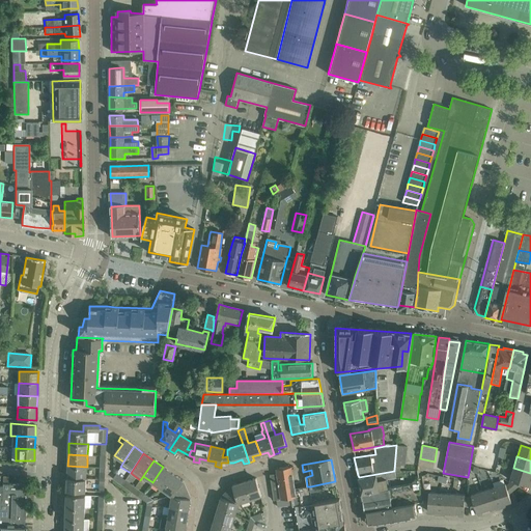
[(87,467),(67,466),(67,478),(86,479),(87,467)]
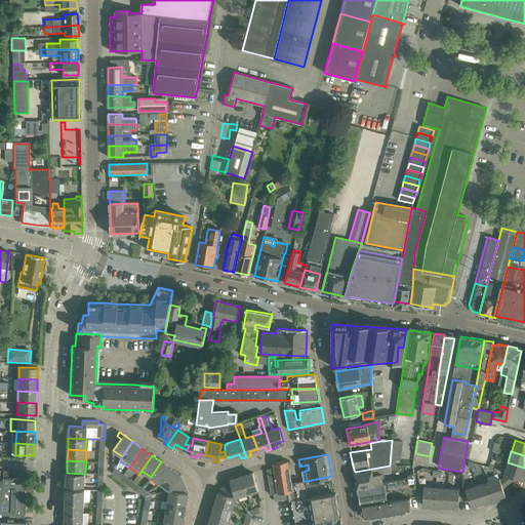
[(274,469),(267,470),(271,494),(274,494),(287,492),(293,491),(292,487),(292,483),(289,460),(273,463),(274,469)]
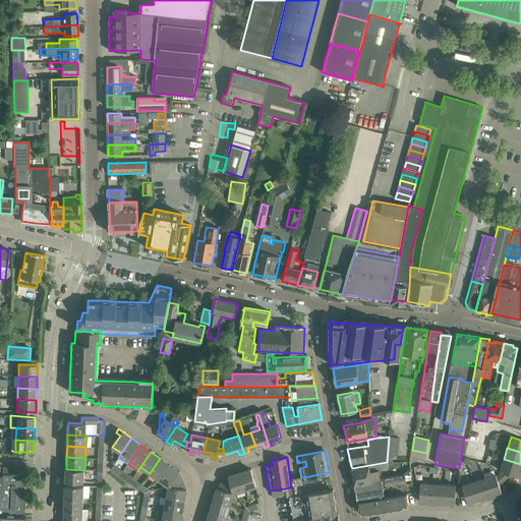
[(169,465),(160,458),(150,473),(160,480),(169,465)]
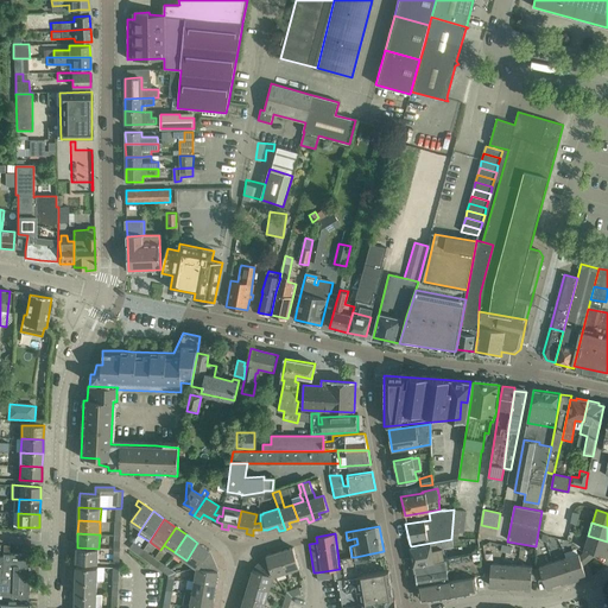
[(607,543),(607,542),(588,536),(584,549),(586,550),(582,552),(590,559),(597,553),(607,557),(607,556),(607,550),(606,550),(607,543)]
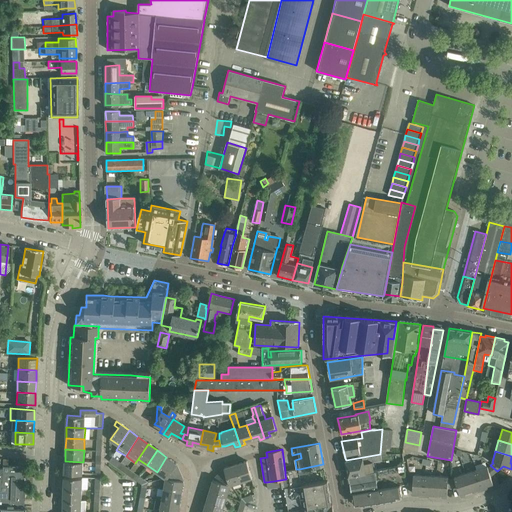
[(382,460),(381,454),(380,454),(346,460),(345,460),(345,461),(349,480),(352,479),(377,475),(374,461),(382,460)]
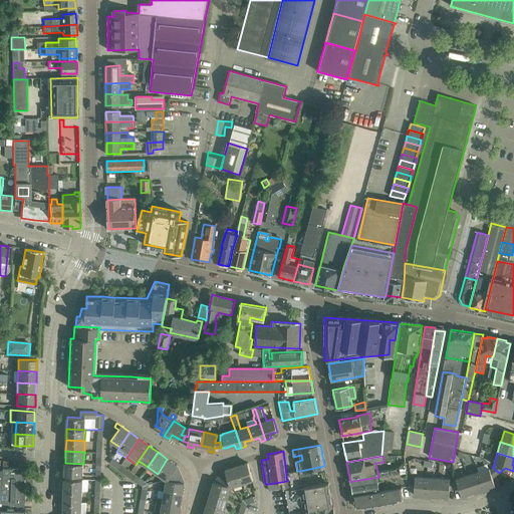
[(112,459),(109,463),(118,469),(121,465),(116,461),(112,459)]
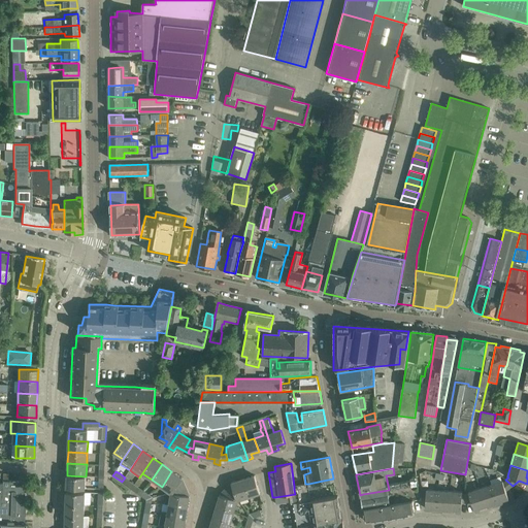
[(183,479),(171,471),(162,487),(171,493),(183,479)]
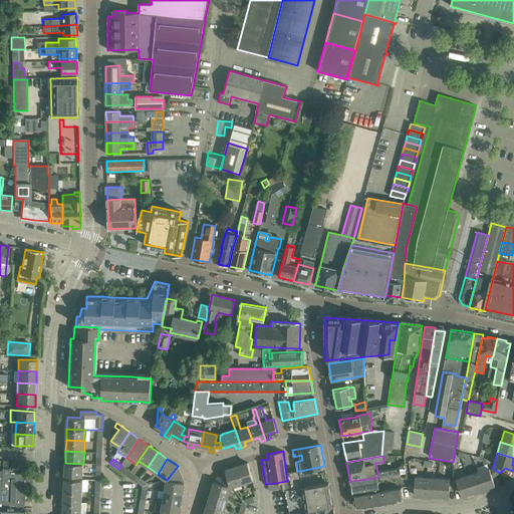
[(83,464),(65,463),(64,475),(83,475),(83,464)]
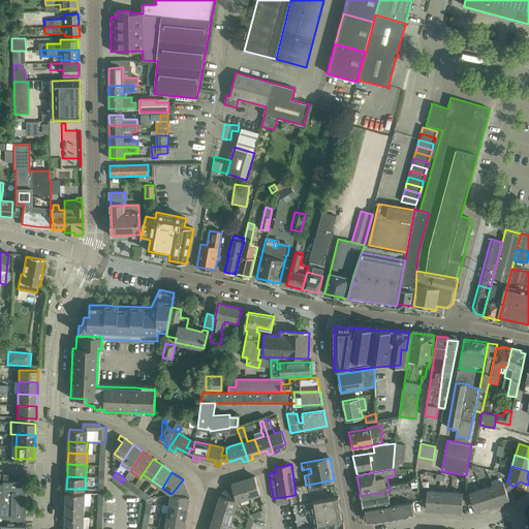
[(260,494),(255,476),(243,480),(249,498),(260,494)]
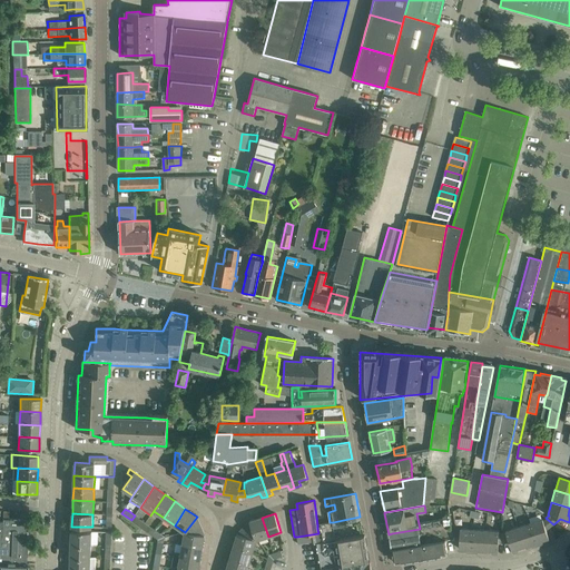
[(145,522),(135,516),(131,520),(141,528),(145,522)]
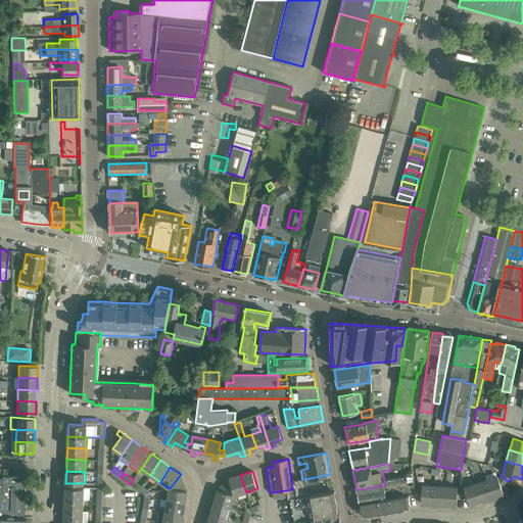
[(188,491),(181,474),(170,488),(168,500),(186,503),(188,491)]
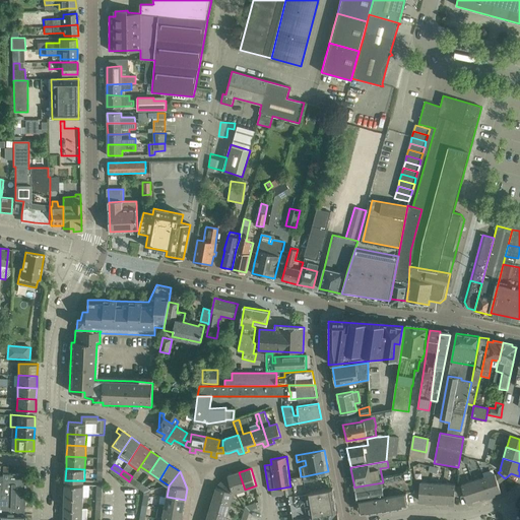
[(245,490),(239,472),(228,475),(216,486),(235,493),(245,490)]
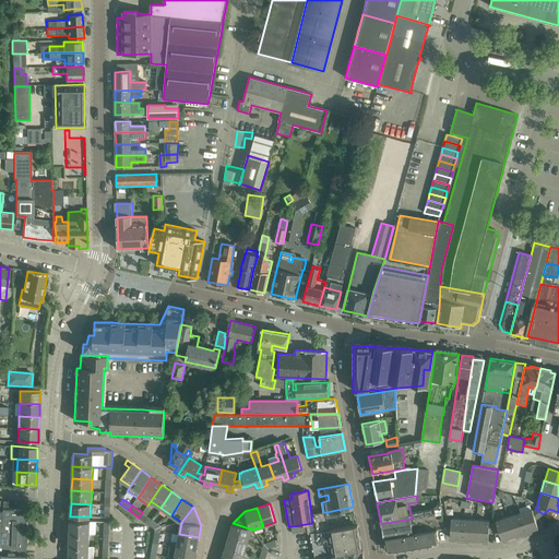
[(543,514),(535,508),(532,510),(532,509),(520,513),(527,535),(533,534),(532,530),(538,527),(535,520),(543,514)]
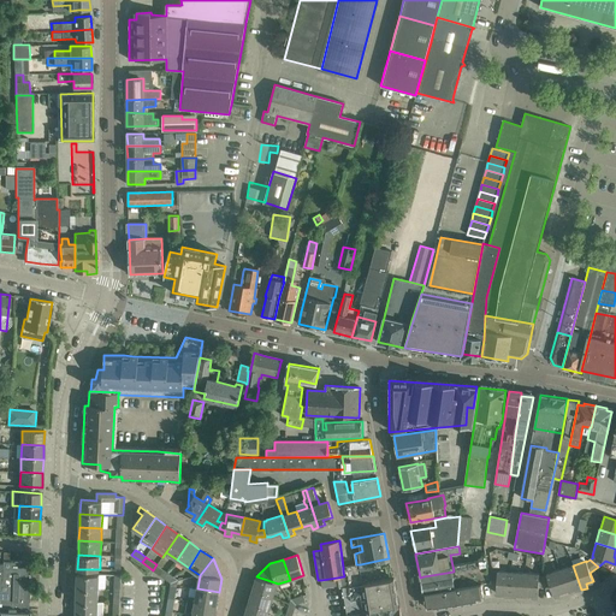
[(0,562),(0,615),(28,615),(29,562),(3,561),(3,563),(0,562)]
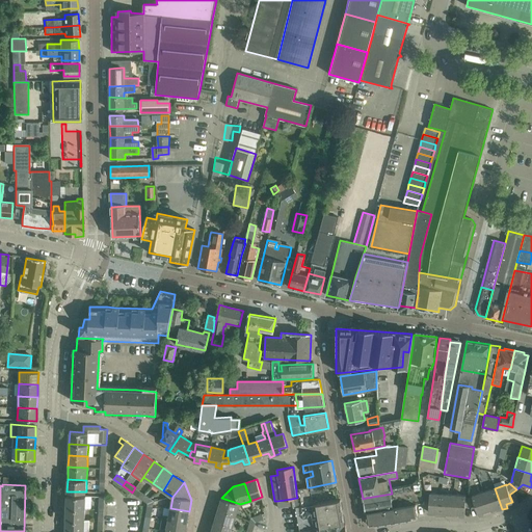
[(143,494),(135,487),(132,493),(140,499),(143,494)]
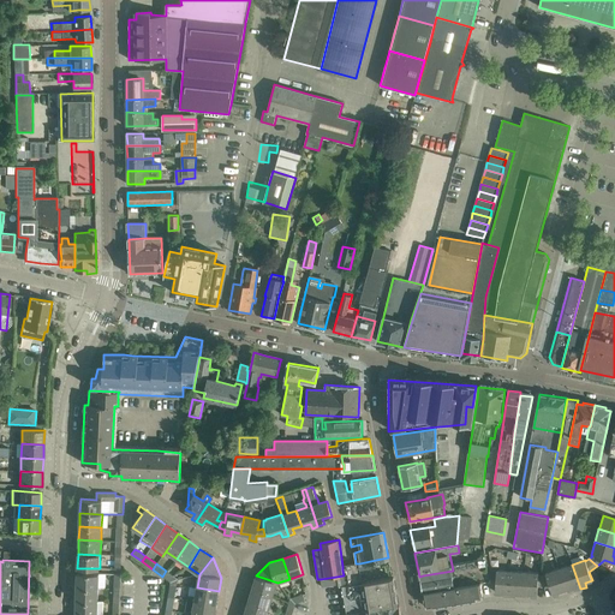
[(344,575),(336,577),(338,584),(339,587),(342,586),(362,583),(359,563),(357,563),(356,563),(342,566),(342,571),(344,575)]
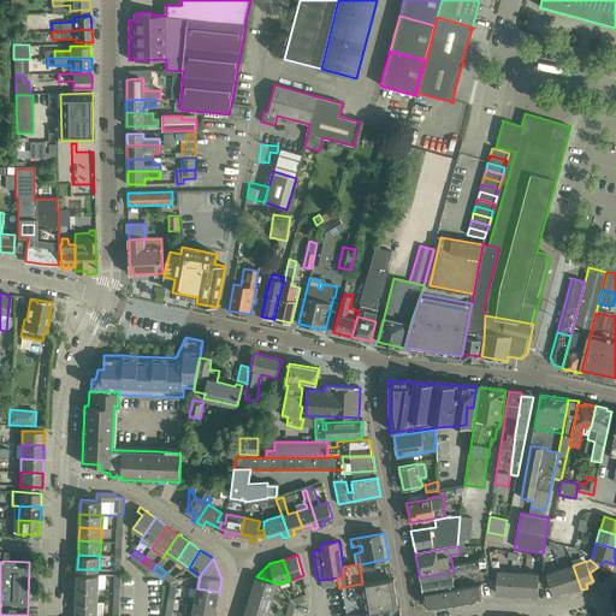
[(581,590),(573,566),(560,569),(567,591),(574,588),(575,592),(581,590)]
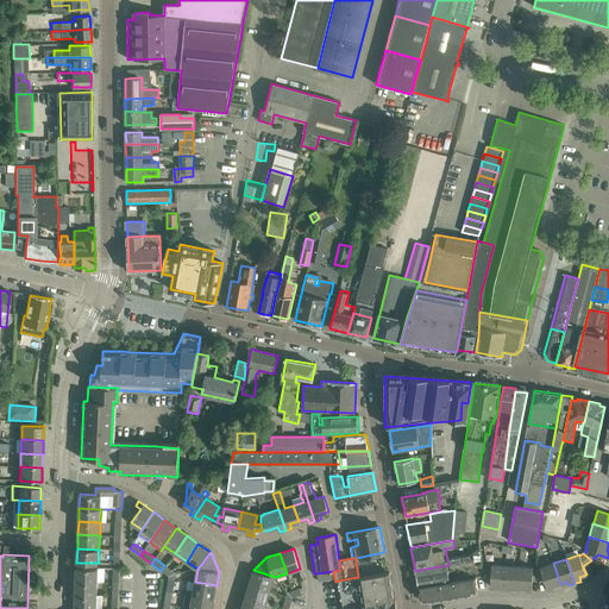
[(475,560),(449,565),(419,570),(419,572),(416,575),(418,582),(418,585),(469,578),(472,577),(475,560)]
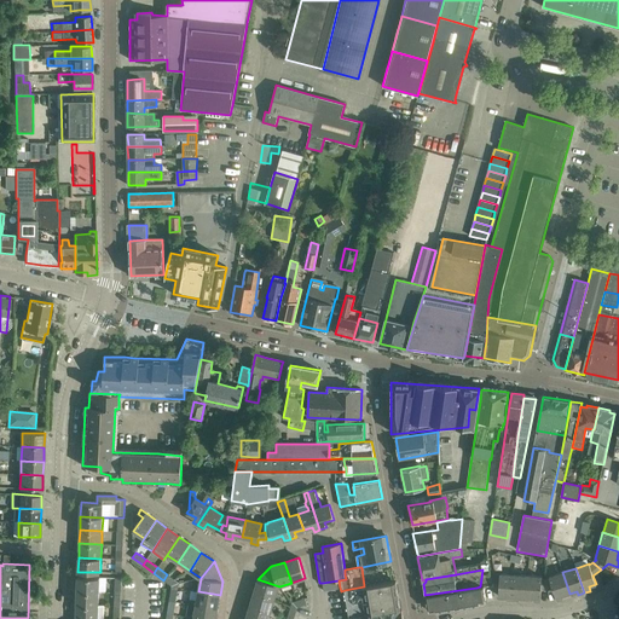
[(507,600),(513,601),(513,576),(499,574),(499,572),(495,572),(496,579),(499,579),(498,596),(507,596),(507,600)]
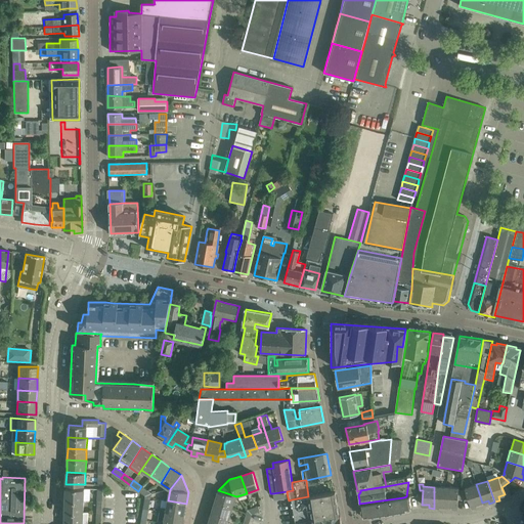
[(482,503),(476,484),(465,488),(465,489),(462,489),(463,498),(468,497),(472,509),(477,508),(476,505),(482,503)]
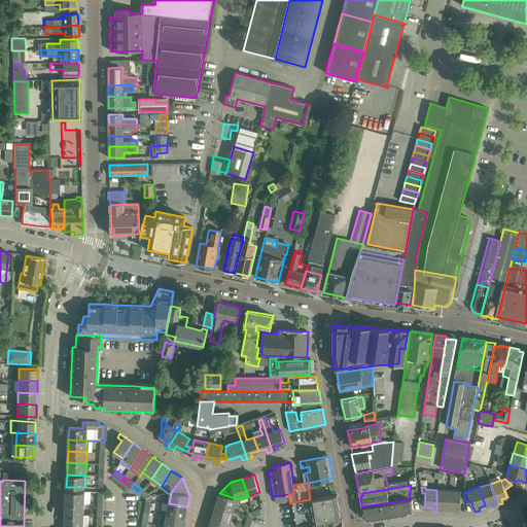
[(449,490),(436,490),(436,512),(442,512),(442,508),(448,508),(449,490)]
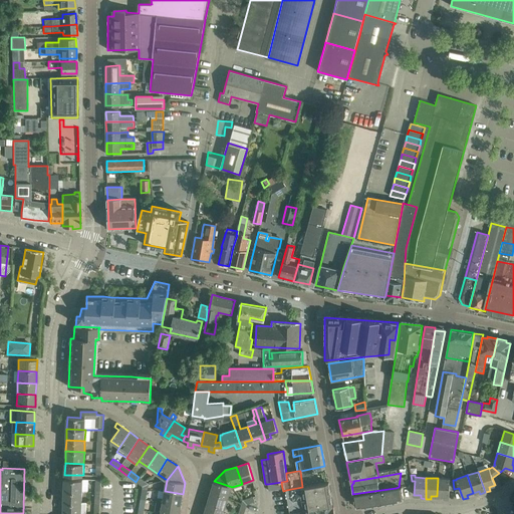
[(450,479),(438,478),(437,496),(444,496),(443,500),(449,500),(450,489),(454,489),(453,480),(450,481),(450,479)]
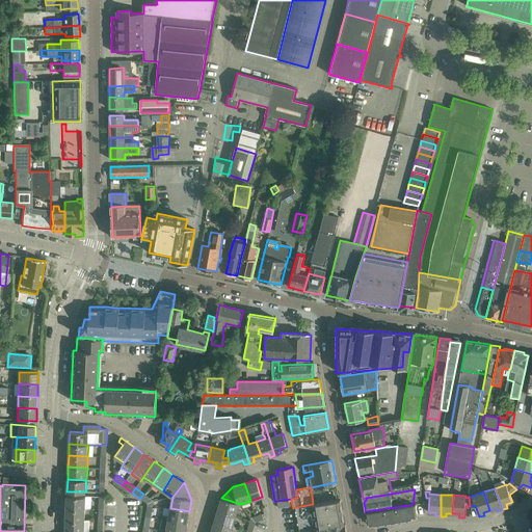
[(85,496),(67,496),(67,507),(85,508),(85,496)]
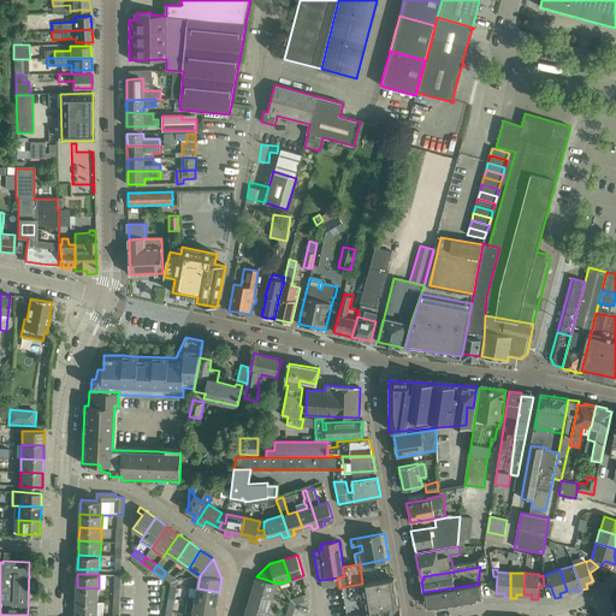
[(278,584),(256,576),(253,590),(273,596),(278,584)]
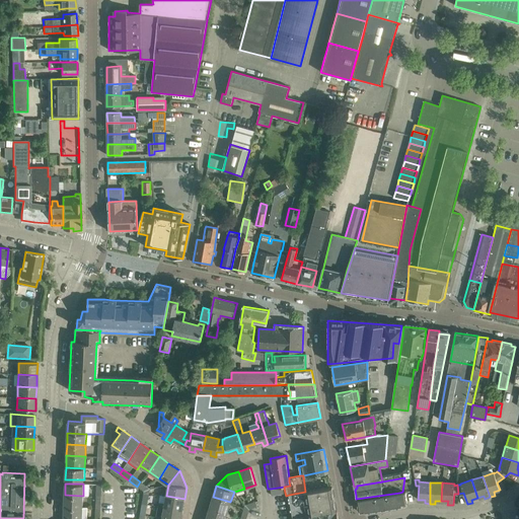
[(284,487),(271,489),(271,490),(272,495),(285,493),(284,487)]
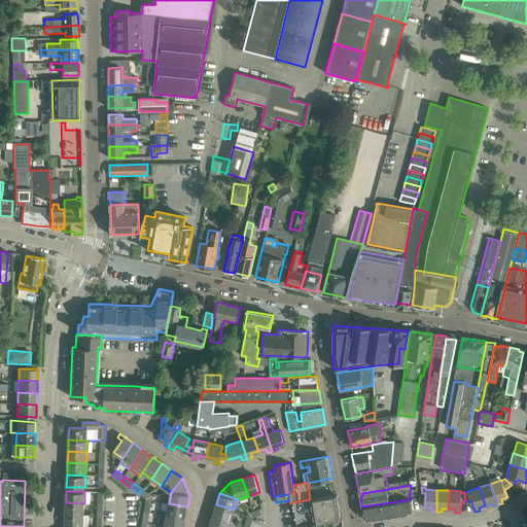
[(310,499),(293,502),(294,514),(339,506),(337,495),(310,499)]
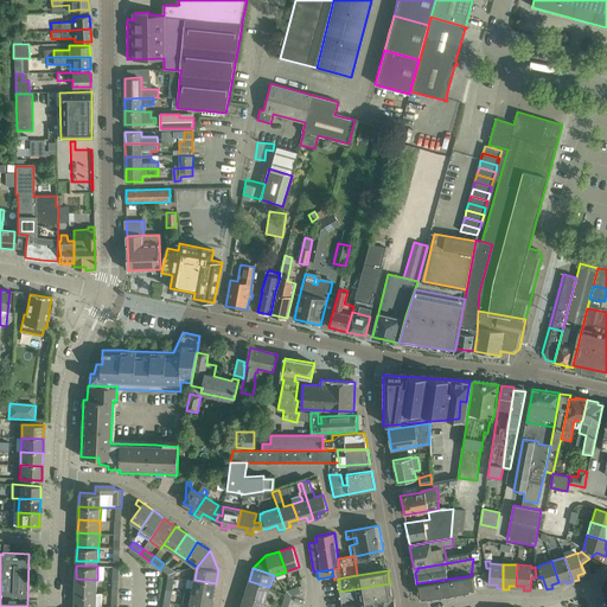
[(426,600),(434,598),(470,593),(468,588),(467,576),(416,583),(420,596),(421,599),(426,599),(426,600)]
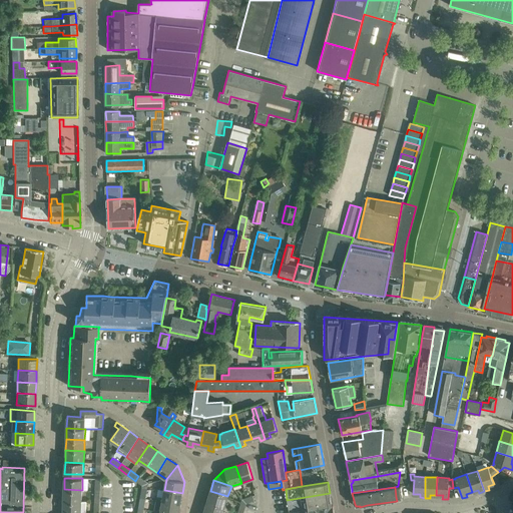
[(82,490),(64,489),(63,500),(81,501),(82,490)]
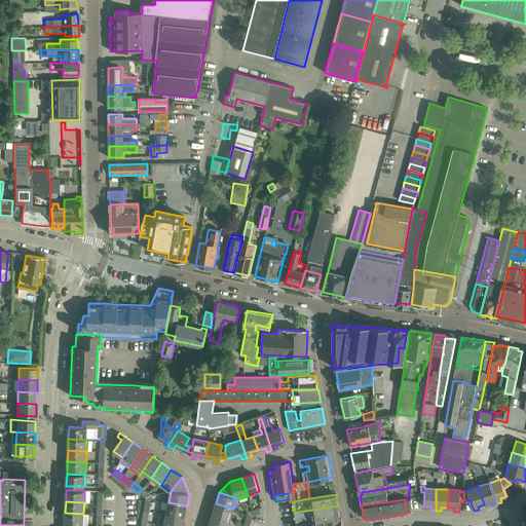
[(187,505),(168,502),(167,511),(161,510),(160,514),(185,517),(187,505)]
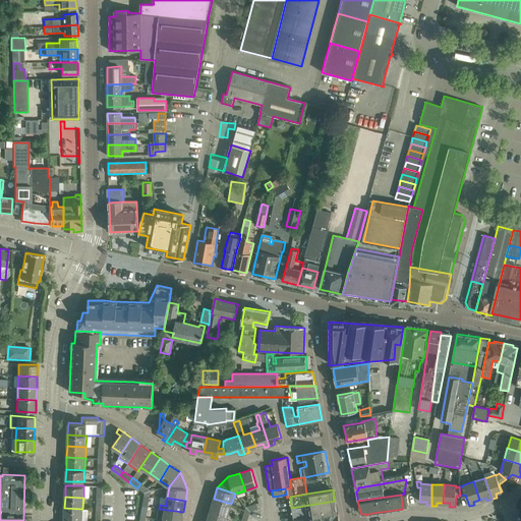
[(231,504),(214,499),(210,510),(228,515),(231,504)]
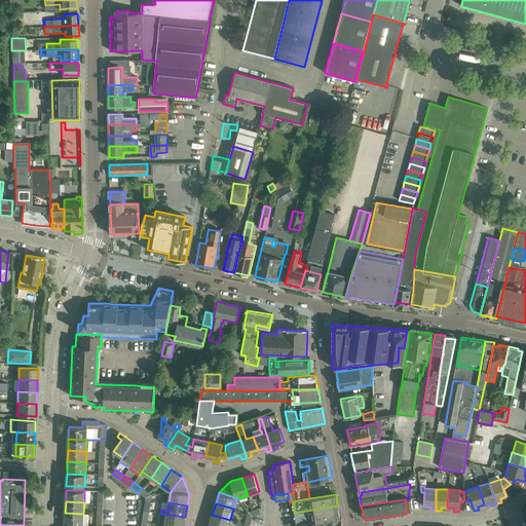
[(340,518),(338,505),(294,513),(296,525),(340,518)]
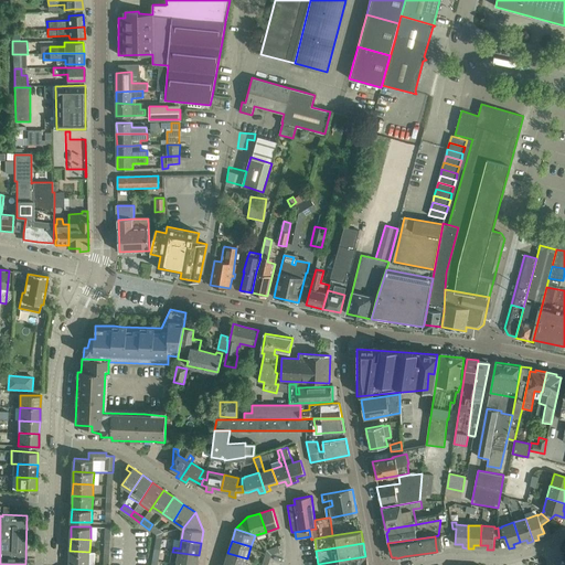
[(89,552),(70,551),(70,564),(89,564),(89,552)]
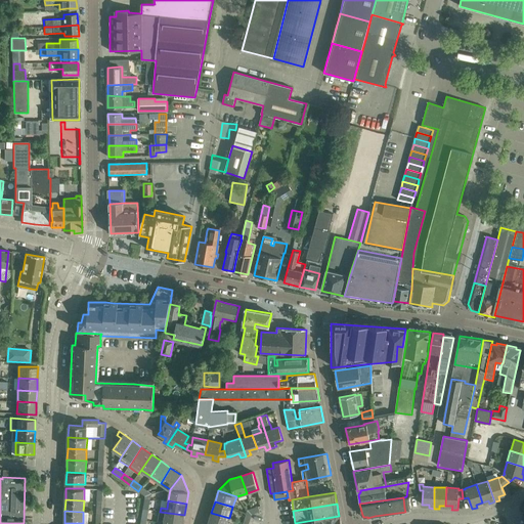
[(182,523),(184,515),(160,512),(158,523),(166,523),(182,523)]
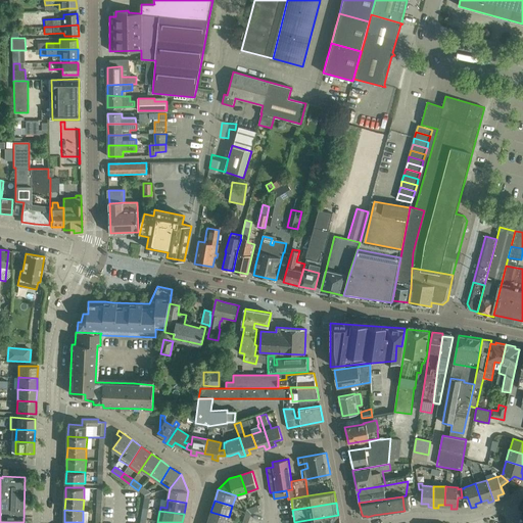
[(227,522),(229,517),(210,512),(207,522),(227,522)]
